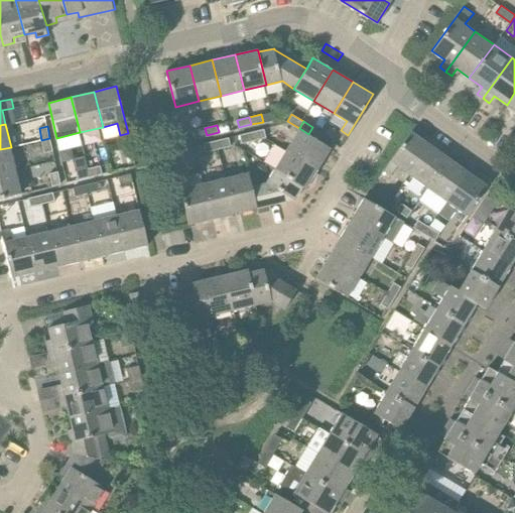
[(195,138),(207,135),(205,128),(192,130),(195,138)]
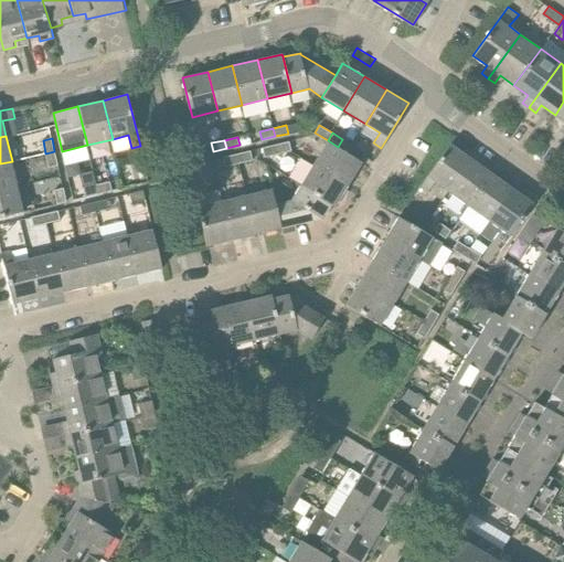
[(328,140),(314,162),(349,184),(362,161),(338,147),(328,140)]
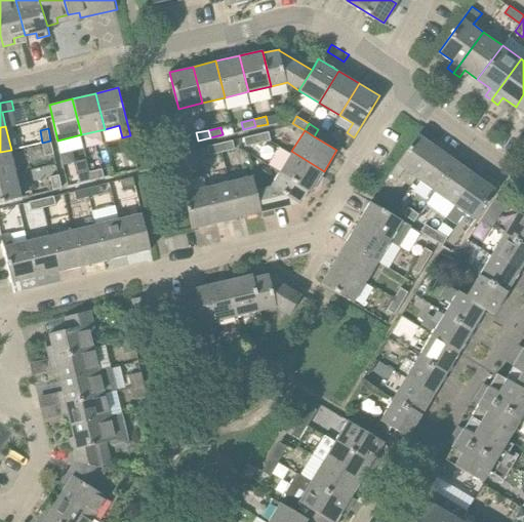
[(258,142),(271,138),(269,131),(256,133),(258,142)]
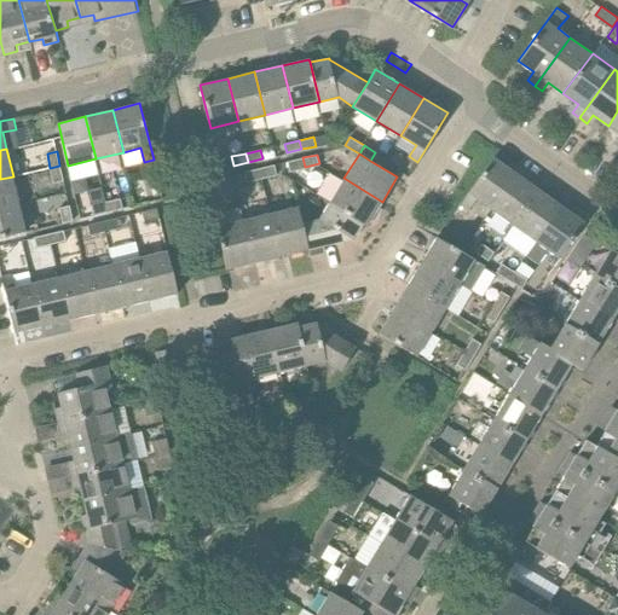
[(290,170),(305,167),(302,157),(288,161),(290,170)]
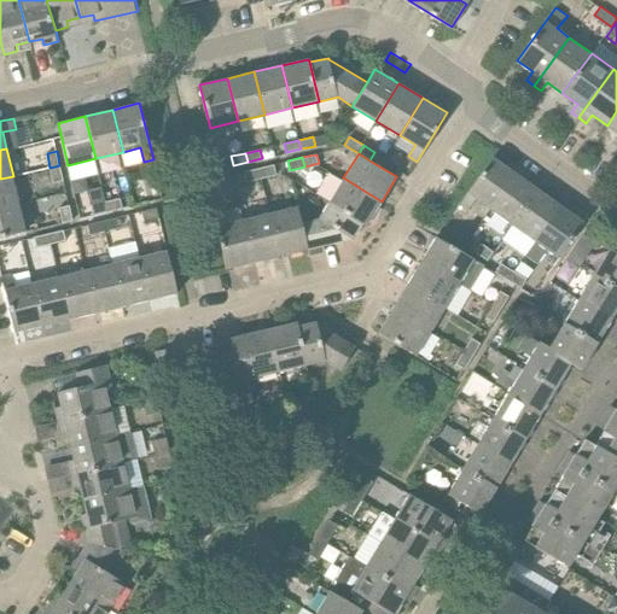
[(476,199),(490,209),(516,173),(493,157),(459,203),(469,210),(476,199)]
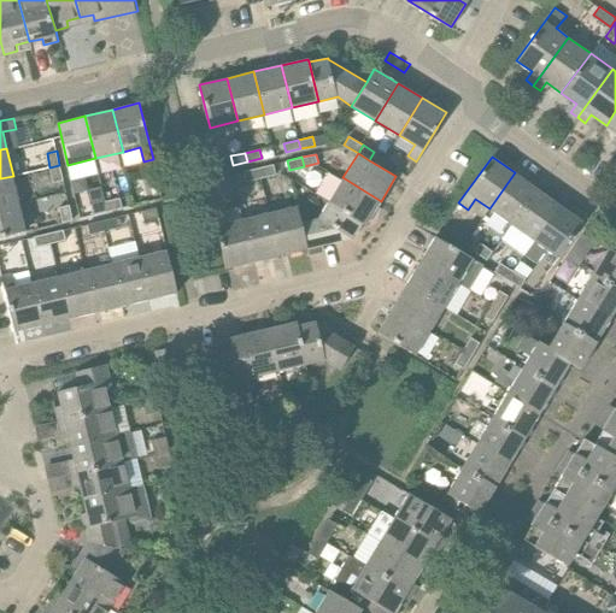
[(262,177),(276,174),(274,164),(259,168),(262,177)]
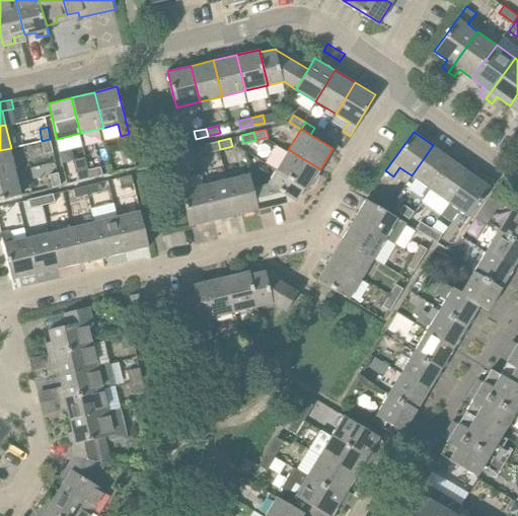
[(45,152),(53,150),(50,139),(42,141),(45,152)]
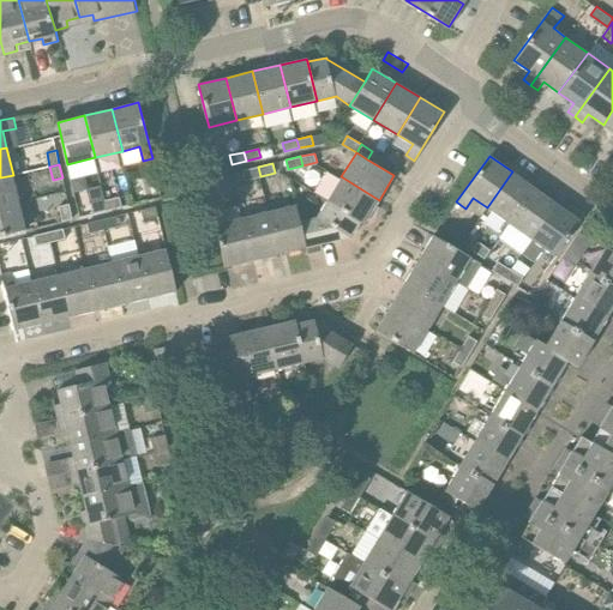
[(246,180),(260,176),(258,167),(244,170),(246,180)]
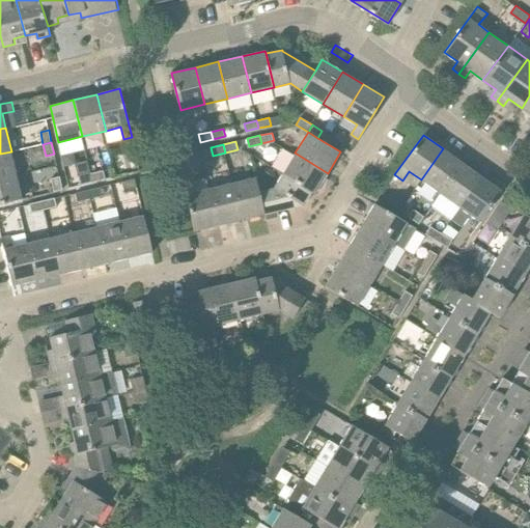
[(421,179),(441,193),(463,162),(443,148),(421,179)]
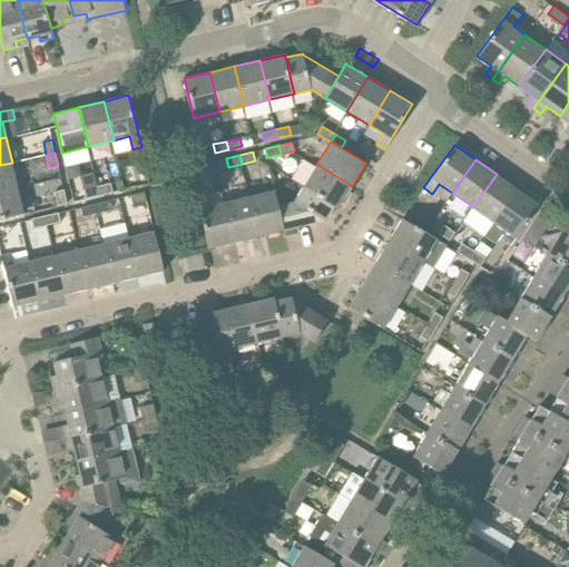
[(0,192),(18,187),(12,163),(0,165),(0,192)]
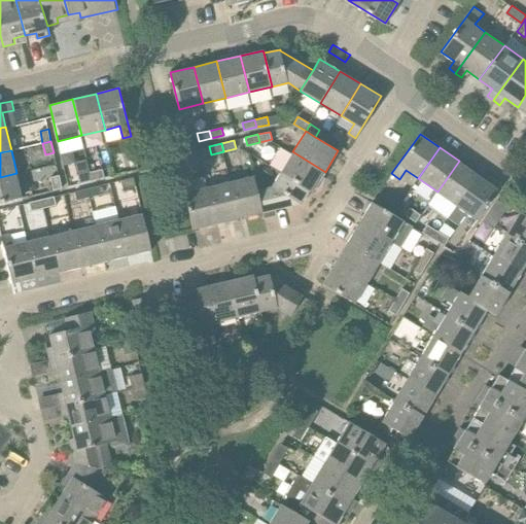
[(279,173),(310,190),(313,193),(325,172),(292,151),(279,173)]
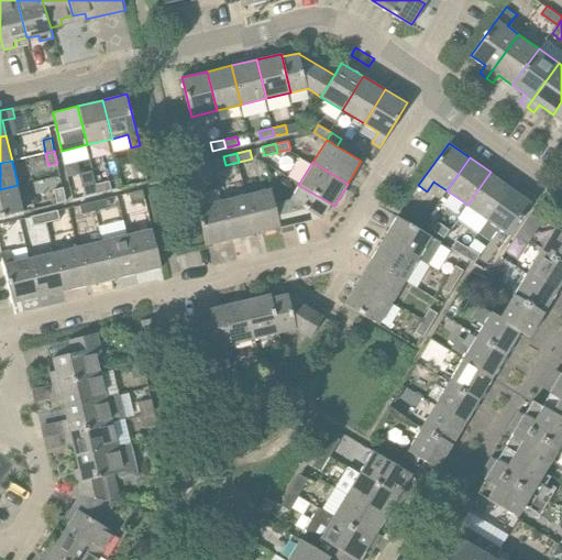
[(467,205),(488,220),(511,187),(491,172),(467,205)]
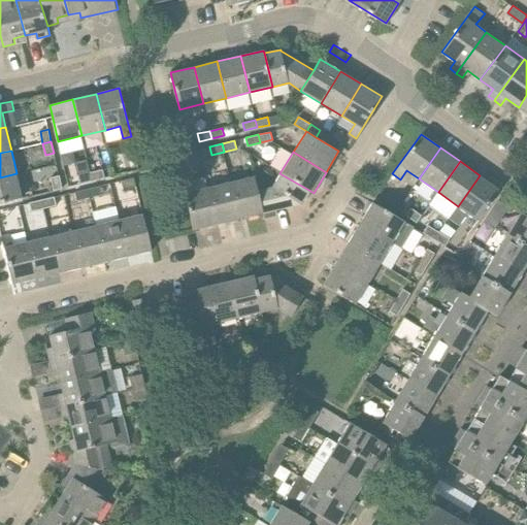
[(92,179),(104,176),(102,169),(90,172),(92,179)]
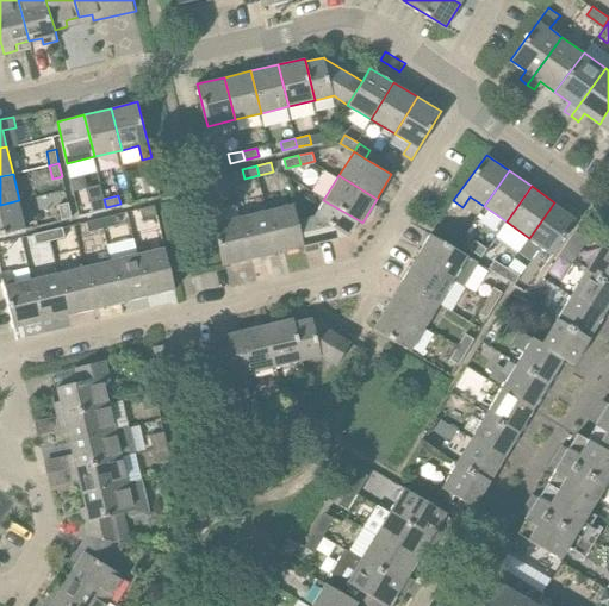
[(92,211),(106,207),(104,199),(89,201),(92,211)]
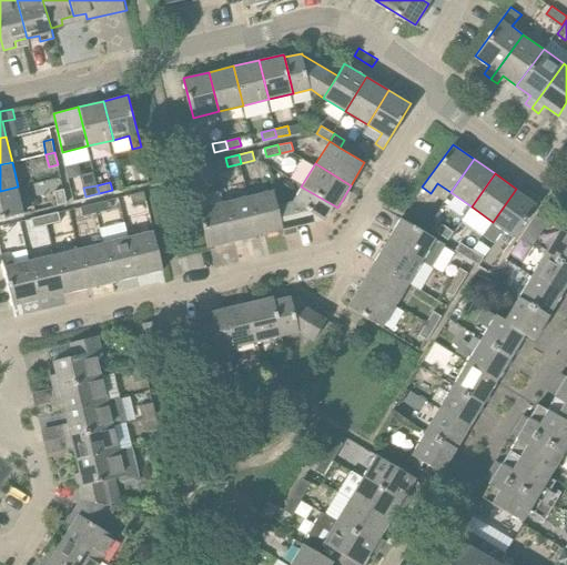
[(0,217),(23,212),(18,187),(0,191),(0,217)]
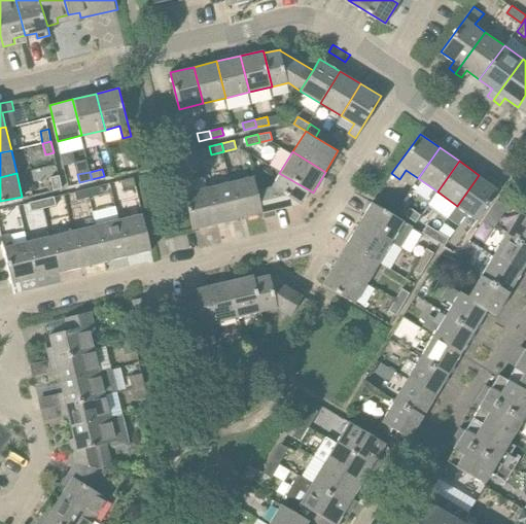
[(257,189),(263,212),(301,203),(302,203),(310,190),(279,173),(271,185),(257,189)]
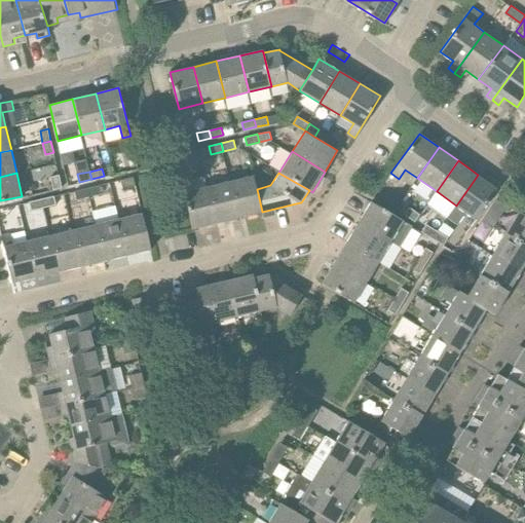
[(53,188),(62,186),(59,175),(50,177),(53,188)]
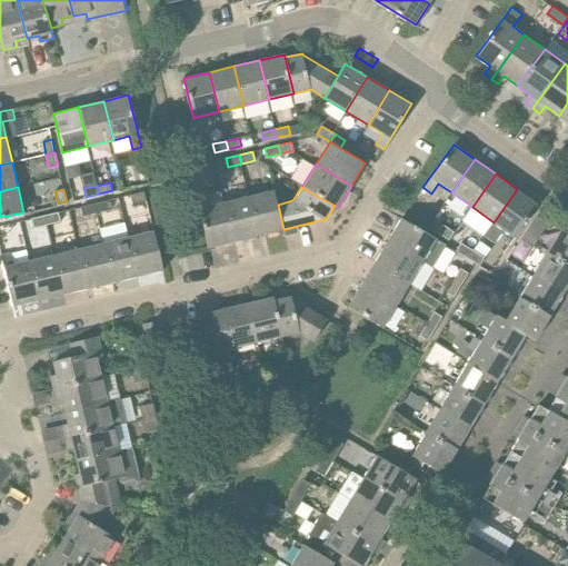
[(284,229),(278,205),(273,189),(249,196),(259,235),(284,229)]
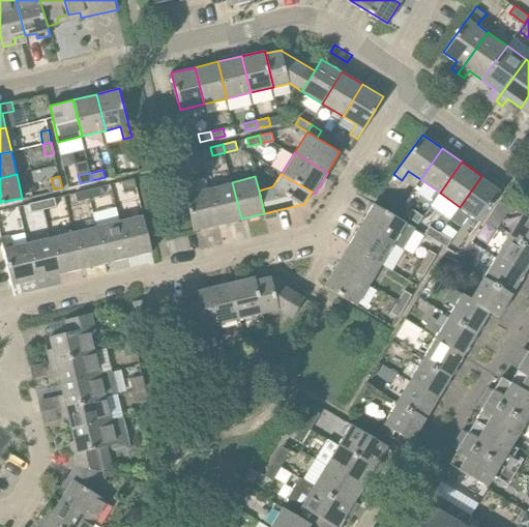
[(460,207),(478,221),(501,189),(481,176),(460,207)]
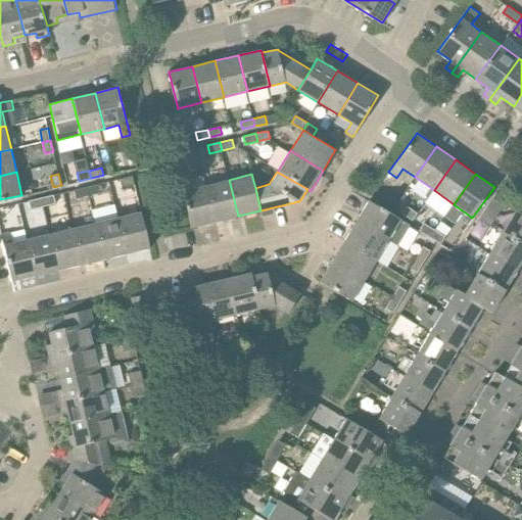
[(123,186),(135,183),(133,176),(121,179),(123,186)]
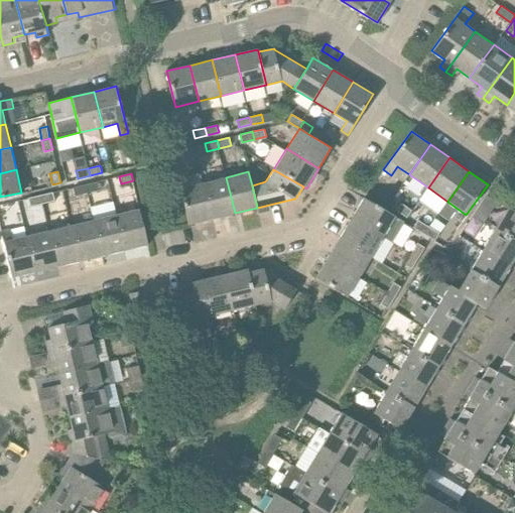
[(188,225),(212,219),(203,182),(188,186),(185,175),(177,177),(188,225)]
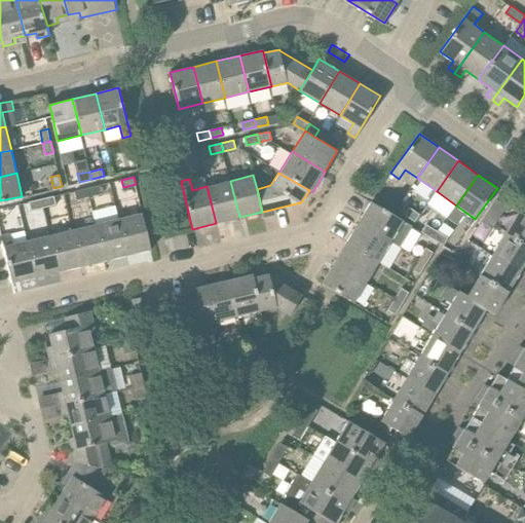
[(216,223),(239,217),(230,181),(207,186),(216,223)]
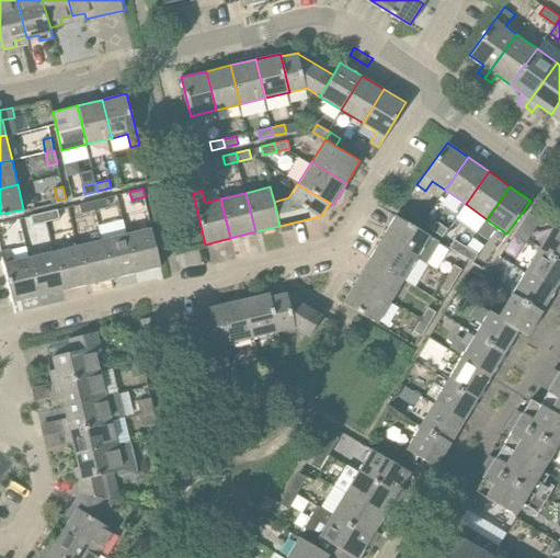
[(95,208),(109,205),(106,197),(93,200),(95,208)]
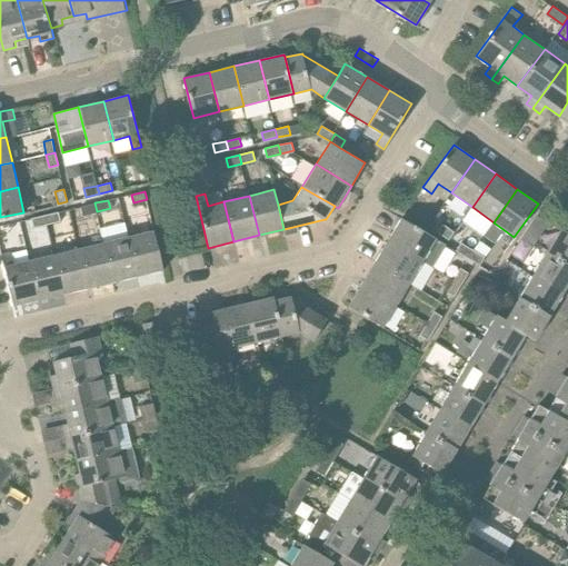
[(83,215),(97,211),(95,202),(81,206),(83,215)]
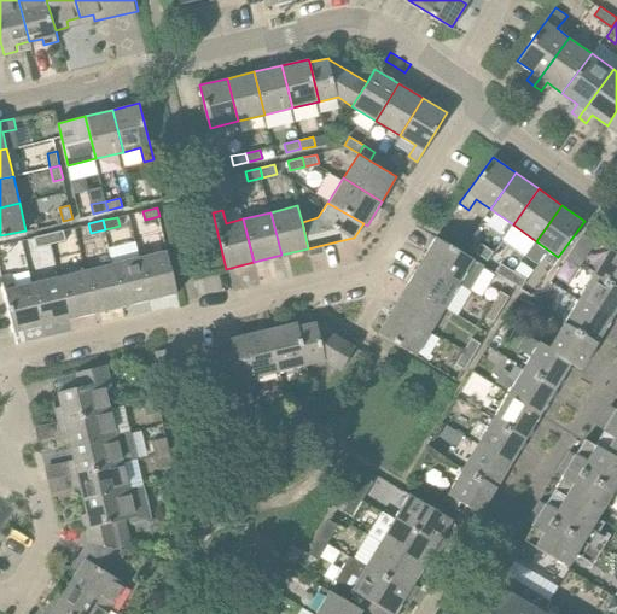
[(587,262),(597,233),(583,228),(574,257),(587,262)]
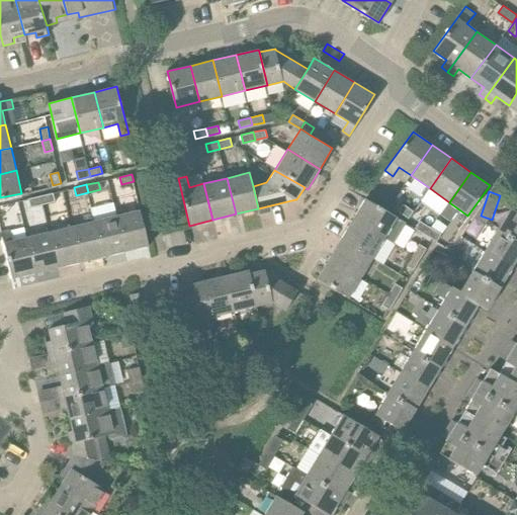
[(42,203),(55,200),(53,192),(41,195),(42,203)]
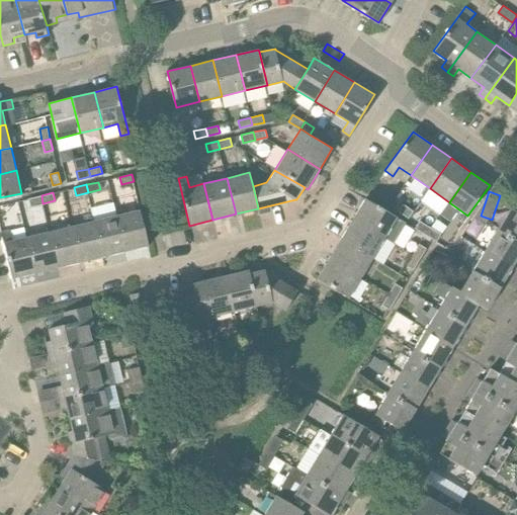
[(31,206),(42,203),(41,195),(29,198),(31,206)]
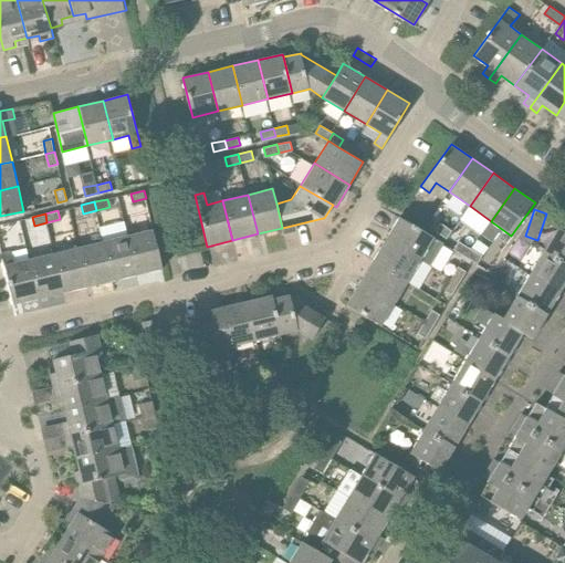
[(421,259),(433,237),(399,216),(386,238),(421,259)]
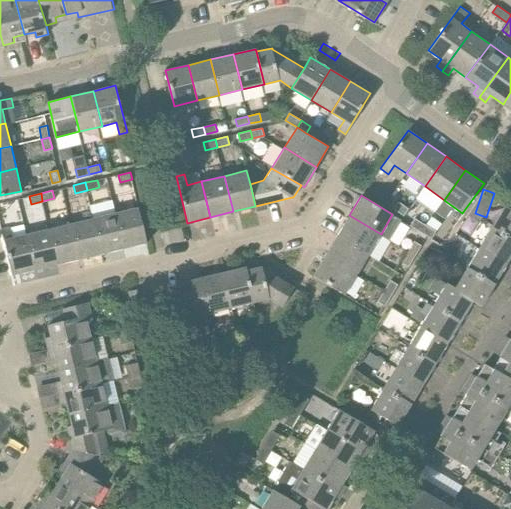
[(404,215),(408,208),(399,201),(394,208),(404,215)]
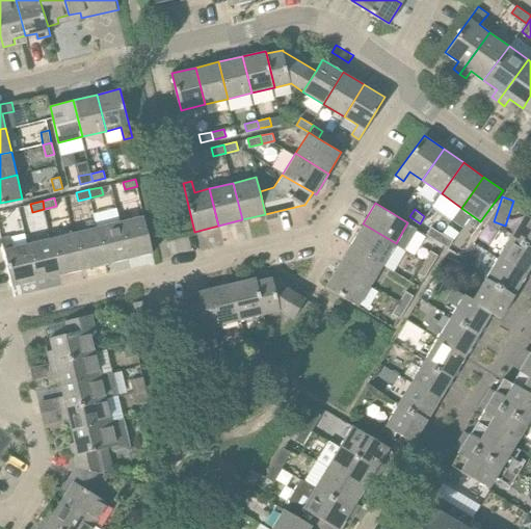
[(511,235),(530,246),(530,217),(524,214),(511,235)]
